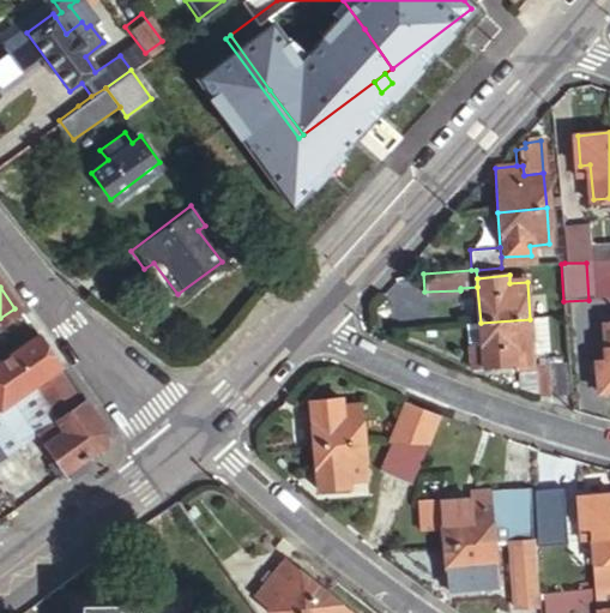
[(481,323),(471,324),(476,366),(515,364),(517,366),(535,365),(530,319),(481,323)]
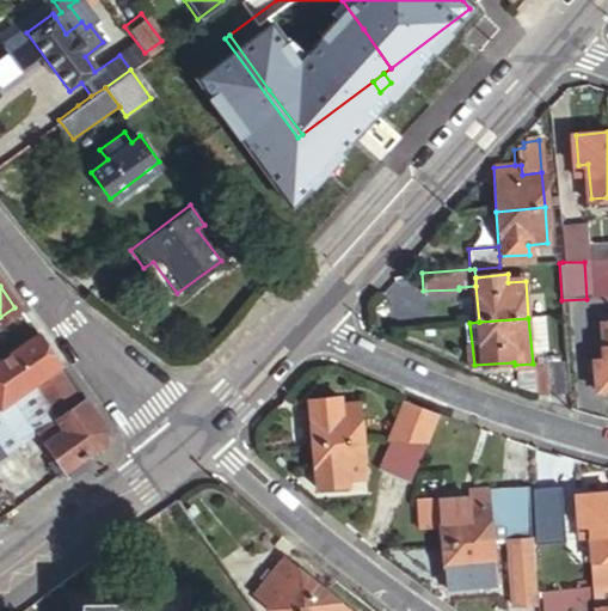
[(599,392),(607,391),(607,324),(605,324),(607,364),(596,365),(599,392)]
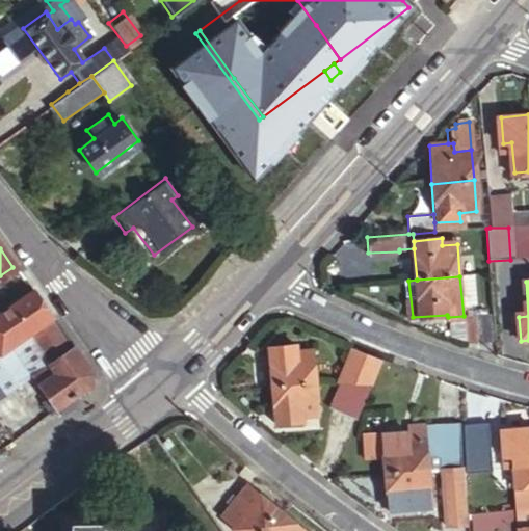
[(0,351),(48,318),(29,291),(0,312),(0,351)]
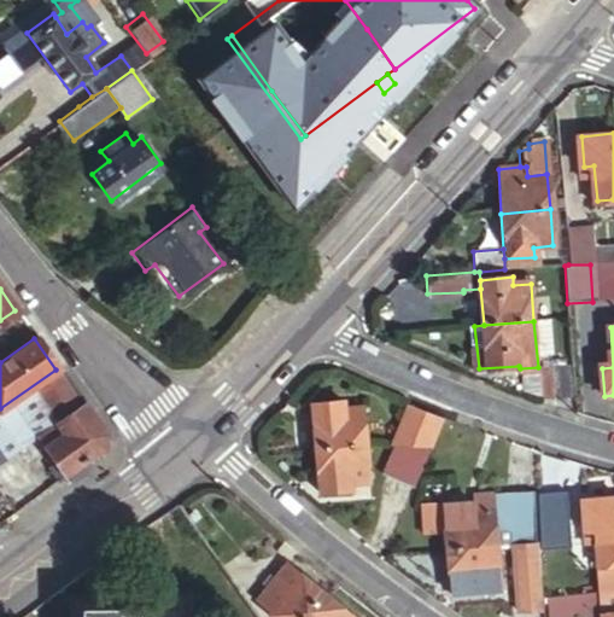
[(0,459),(1,460),(31,438),(59,477),(100,448),(103,437),(56,370),(0,408),(0,459)]
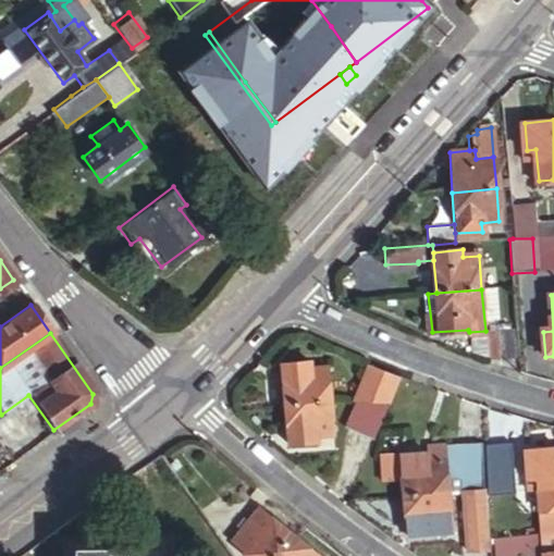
[(492,363),(519,362),(516,335),(489,336),(492,363)]
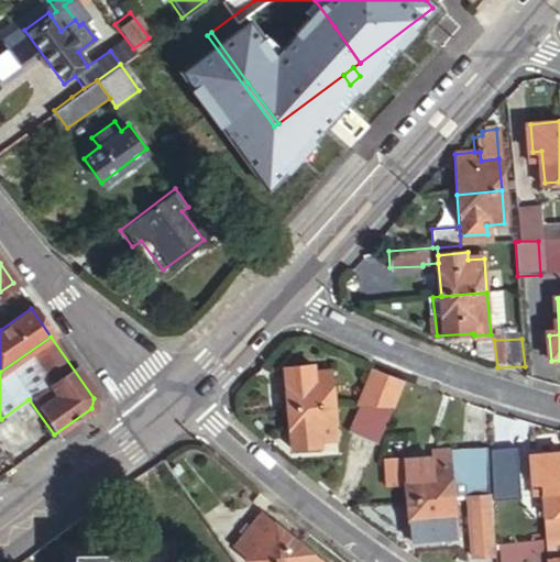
[(284,370),(287,409),(332,407),(331,374),(315,375),(314,367),(284,370)]
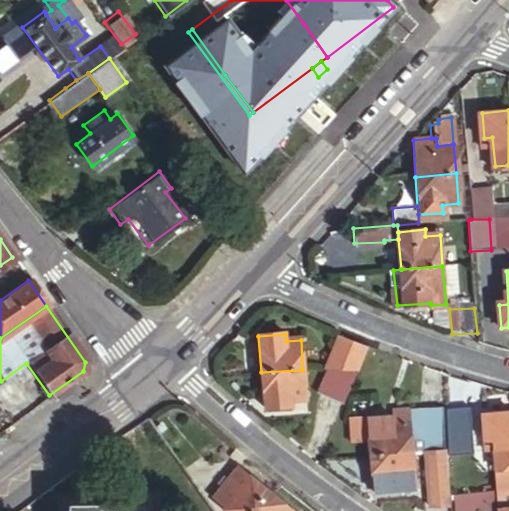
[(358,370),(369,348),(340,336),(325,370),(327,370),(358,370)]
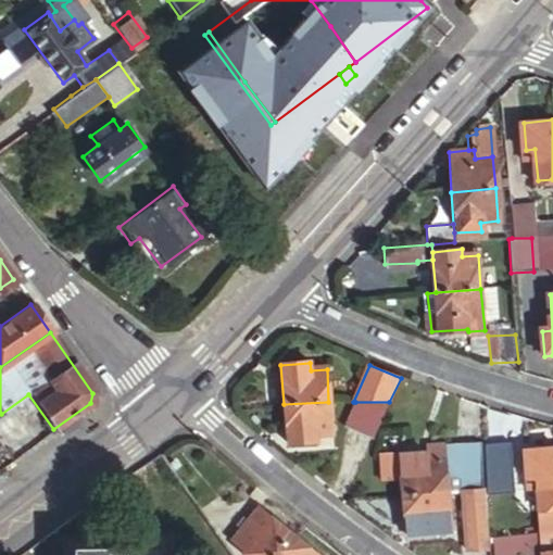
[(328,402),(284,404),(285,446),(315,444),(314,434),(329,433),(328,402)]
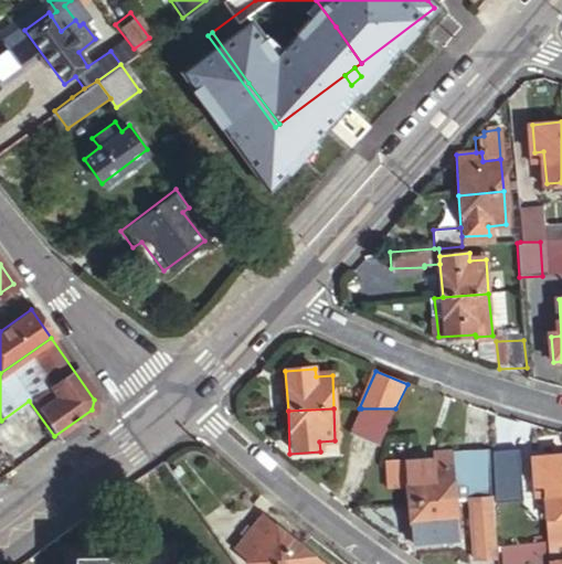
[(377,451),(395,408),(361,408),(348,438),(377,451)]
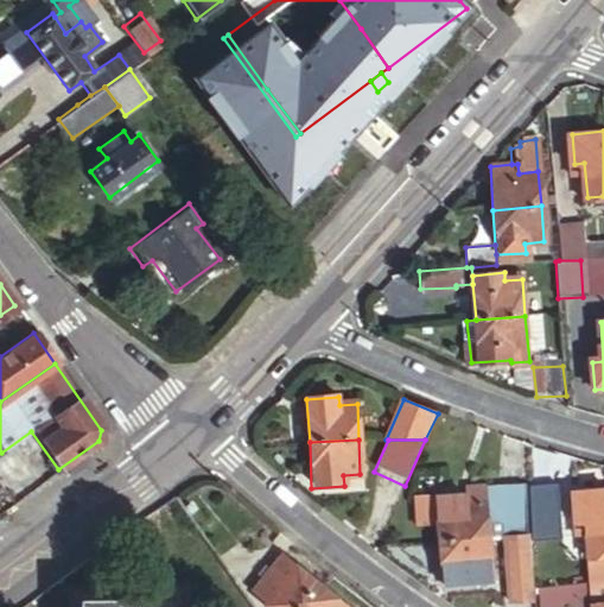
[(527,500),(526,485),(464,488),(465,494),(418,498),(419,525),(437,524),(438,538),(487,536),(484,503),(527,500)]
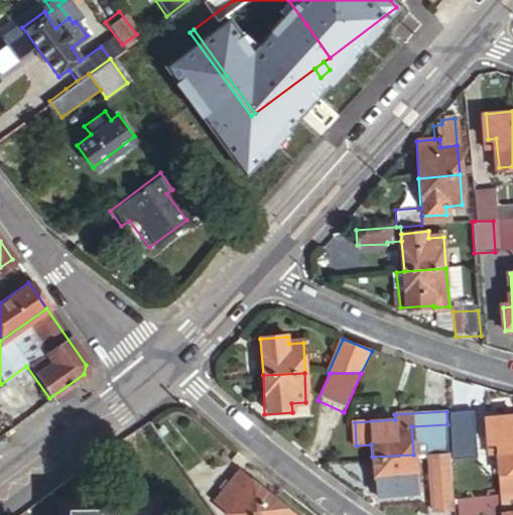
[(512,415),(485,418),(487,443),(495,444),(498,473),(512,472),(512,415)]
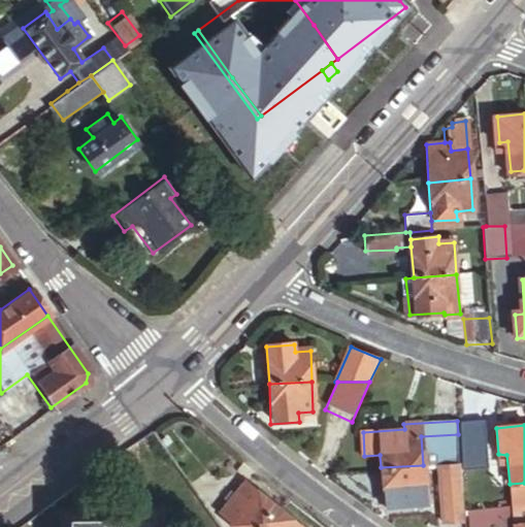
[(443,465),(460,463),(458,434),(421,436),(423,465),(443,465)]
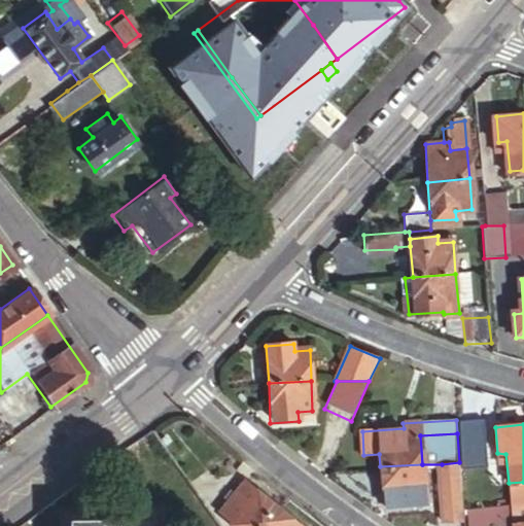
[(445,519),(463,518),(462,513),(459,462),(442,464),(445,519)]
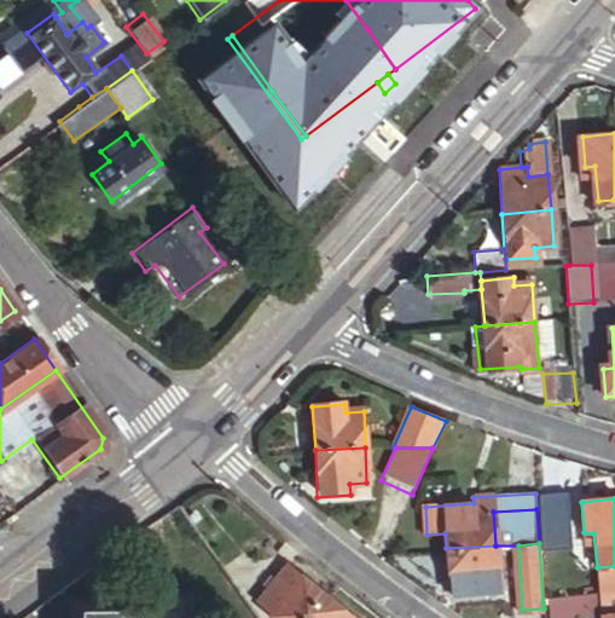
[(562,543),(540,543),(541,567),(563,567),(562,543)]
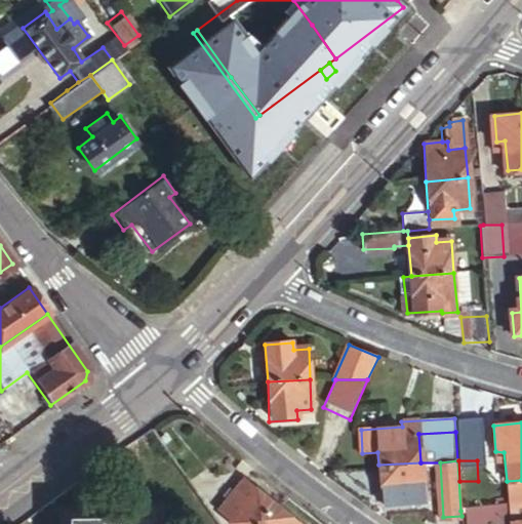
[(420,462),(378,465),(380,504),(407,504),(407,495),(422,494),(420,462)]
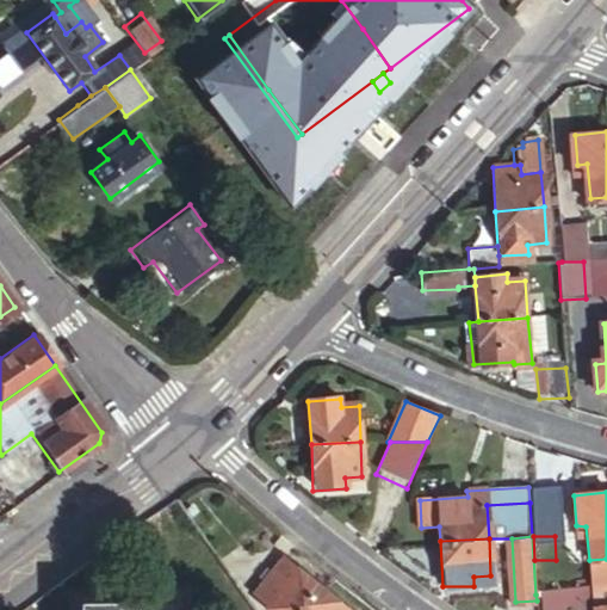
[(262,608),(265,609),(296,609),(316,587),(282,558),(252,593),(265,604),(262,608)]
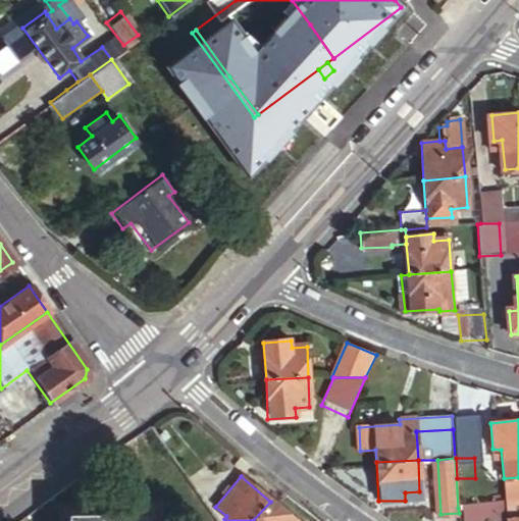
[(477,501),(475,480),(461,482),(463,502),(477,501)]
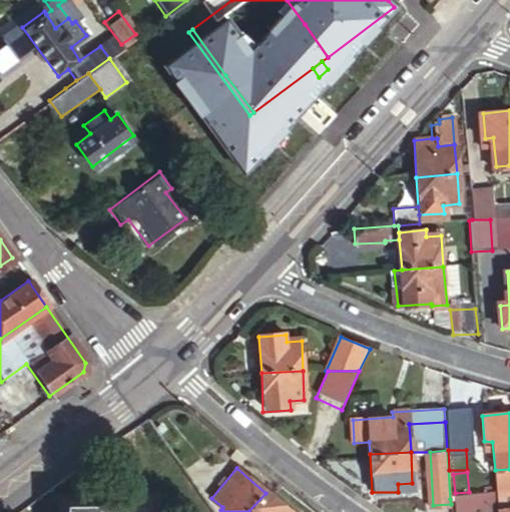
[(398,484),(398,492),(413,491),(412,483),(398,484)]
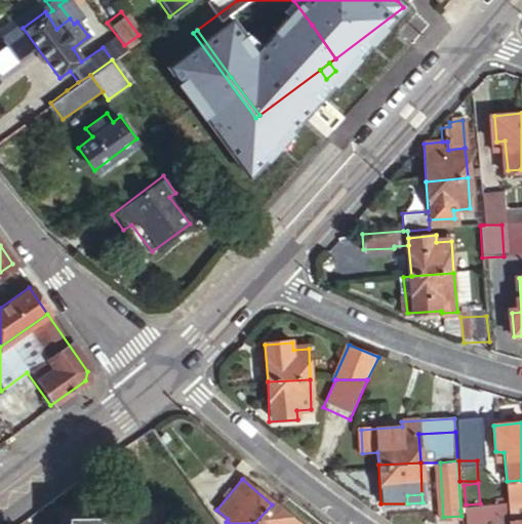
[(521,523),(521,502),(506,506),(506,523),(521,523)]
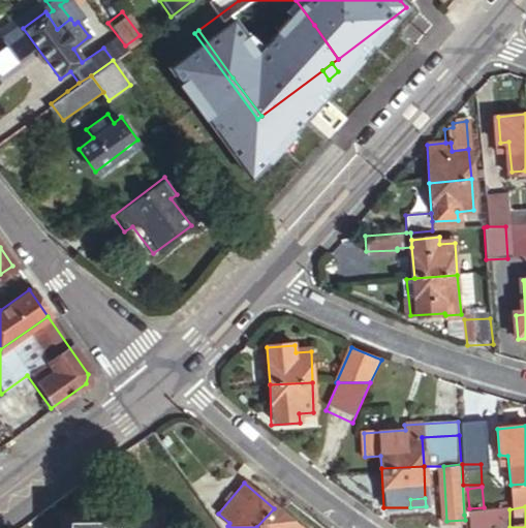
[(298,527),(274,508),(256,527),(298,527)]
